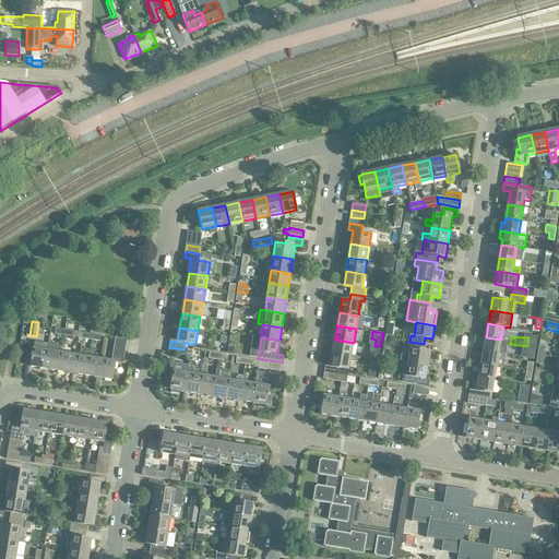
[(484,351),(499,353),(501,340),(486,337),(484,351)]
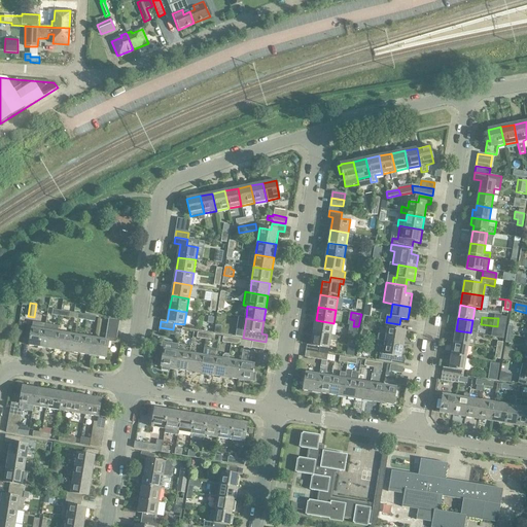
[(109,319),(108,325),(119,327),(120,320),(109,319)]
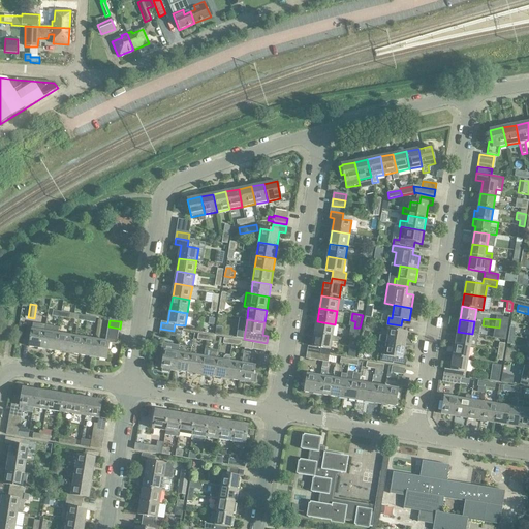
[(190,333),(207,335),(209,322),(192,320),(190,333)]
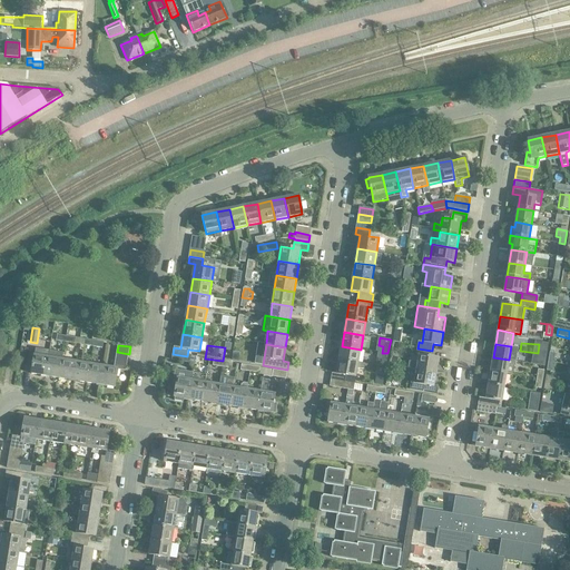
[(359,363),(361,350),(342,346),(340,360),(359,363)]
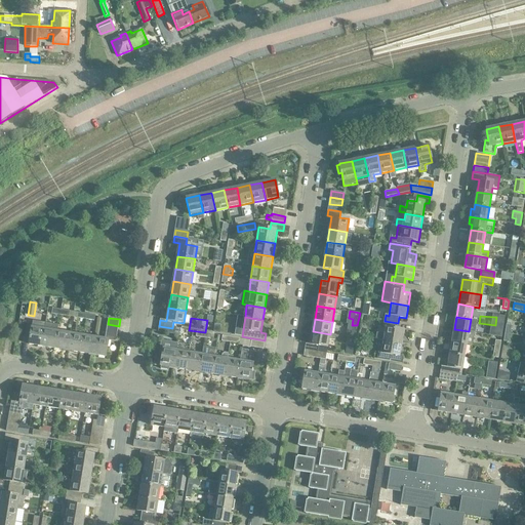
[(397,329),(398,323),(385,321),(384,327),(387,328),(384,341),(402,344),(404,330),(397,329)]
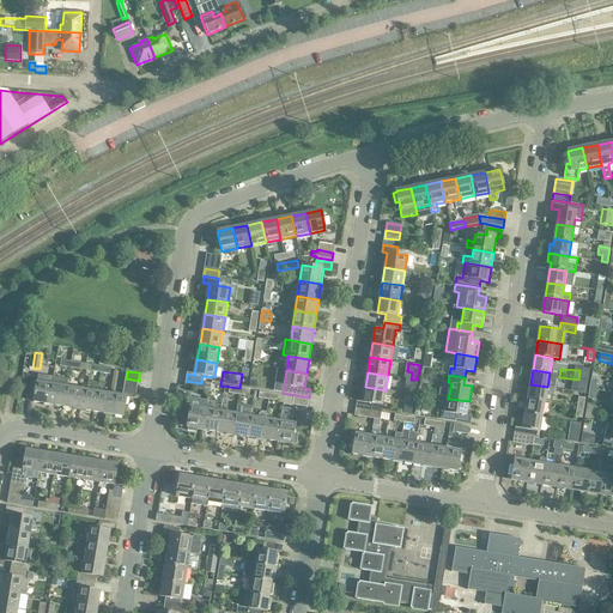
[(184,388),(200,390),(201,383),(186,381),(184,388)]
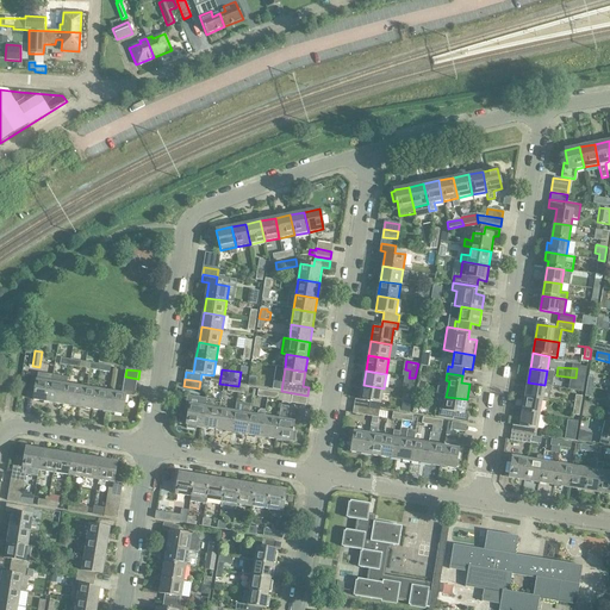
[(49,403),(53,383),(37,380),(35,400),(49,403)]
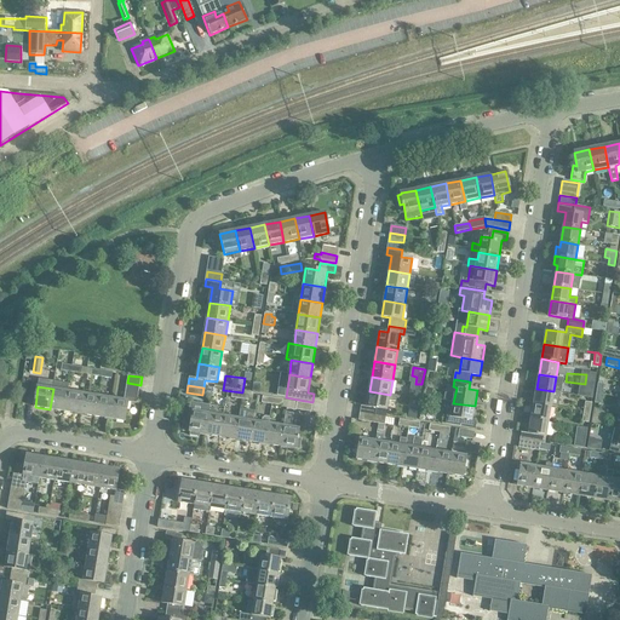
[(65,412),(68,391),(53,389),(50,409),(65,412)]
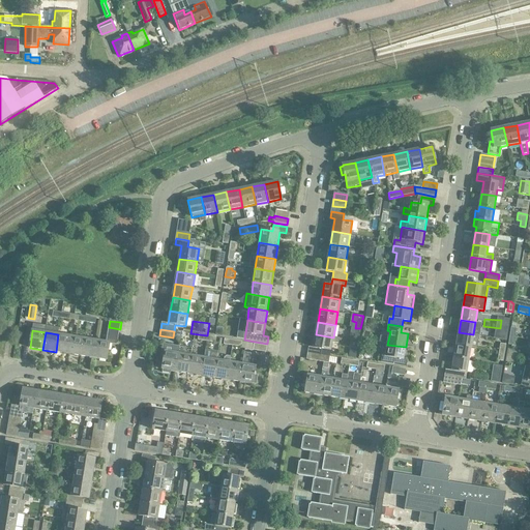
[(457,345),(471,348),(477,349),(479,335),(473,334),(459,332),(457,345)]
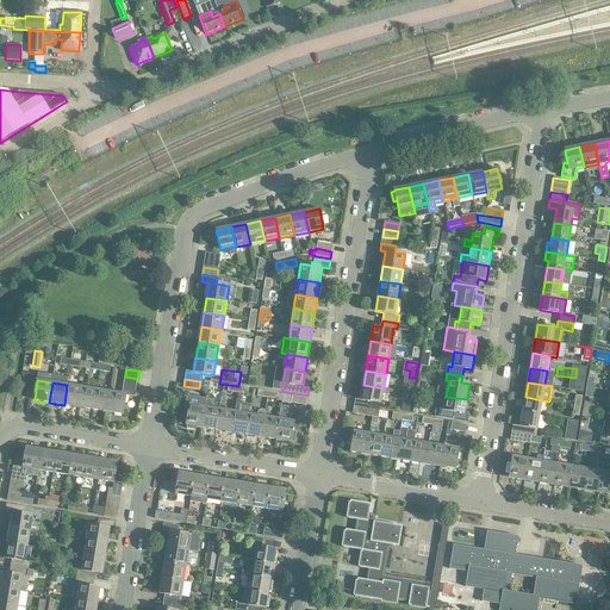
[(123,394),(112,392),(109,412),(124,415),(126,396),(135,398),(137,386),(124,384),(123,394)]
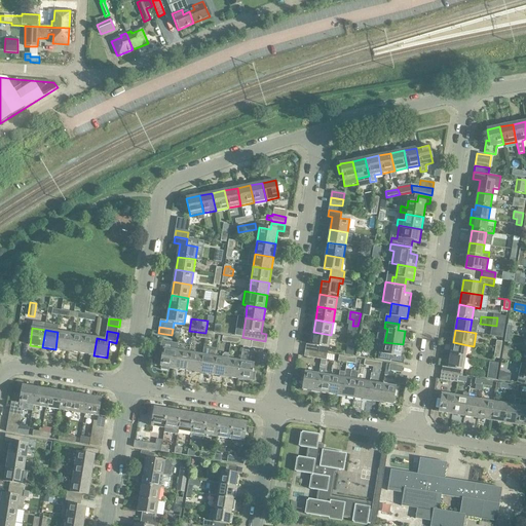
[(68,351),(71,334),(58,332),(55,349),(68,351)]
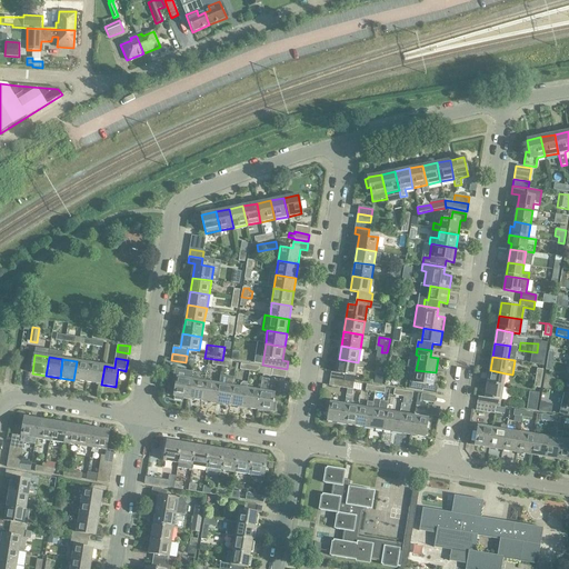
[(332,372),(331,379),(347,382),(355,383),(355,380),(361,381),(363,363),(358,362),(339,359),(337,373),(332,372)]
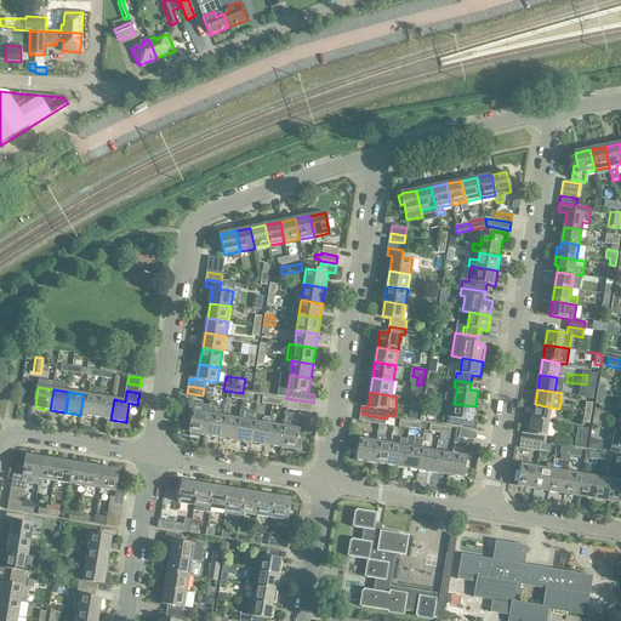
[(95,417),(98,397),(84,394),(80,415),(95,417)]
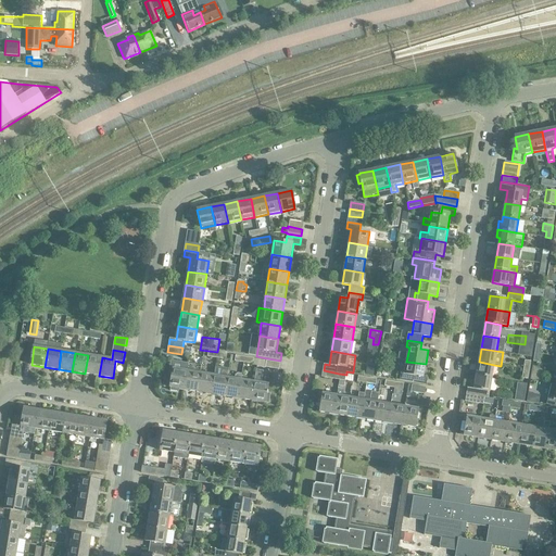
[(99,376),(102,357),(88,355),(85,374),(99,376)]
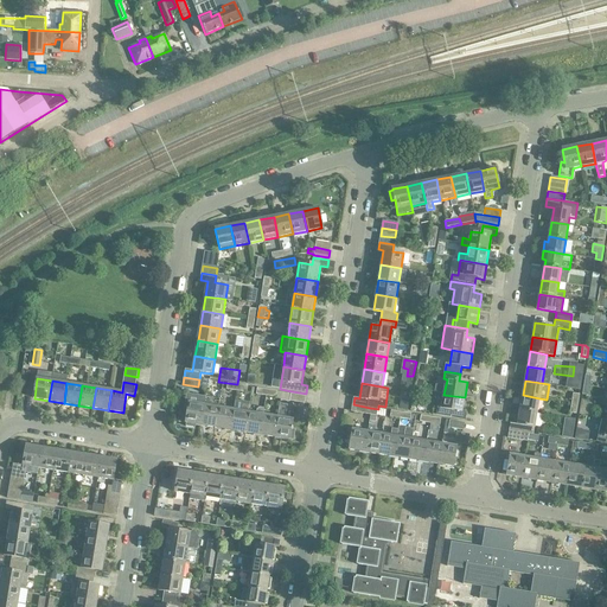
[(281,401),(282,393),(268,390),(267,396),(275,397),(275,398),(280,400),(280,401),(281,401)]
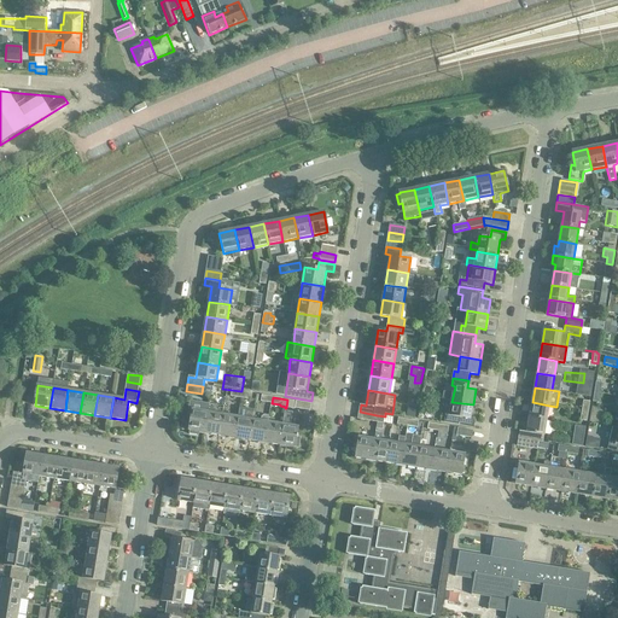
[(414,418),(418,398),(409,397),(406,417),(414,418)]
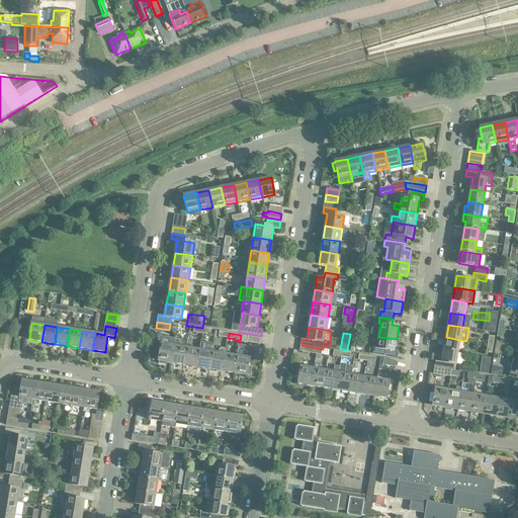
[(249,336),(241,335),(240,342),(248,343),(248,342),(260,344),(261,338),(249,336)]
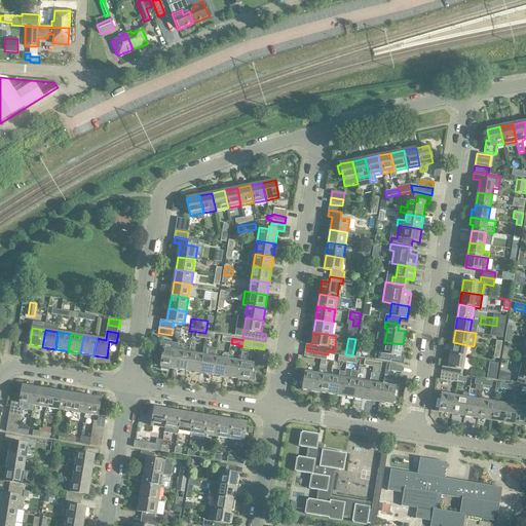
[(403,344),(384,342),(380,341),(379,346),(384,346),(383,352),(379,351),(378,361),(404,365),(405,359),(401,358),(403,344)]
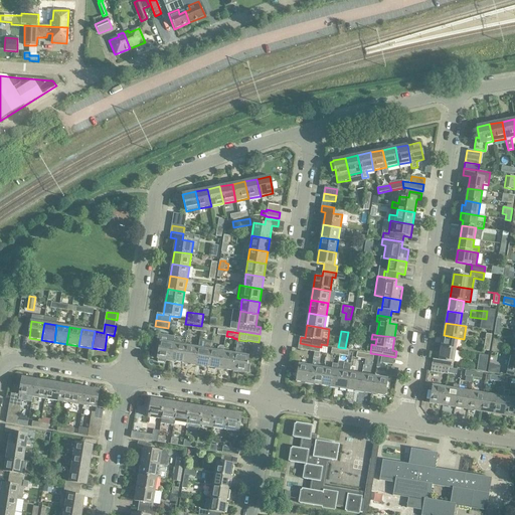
[(442,348),(456,350),(458,338),(444,335),(442,348)]
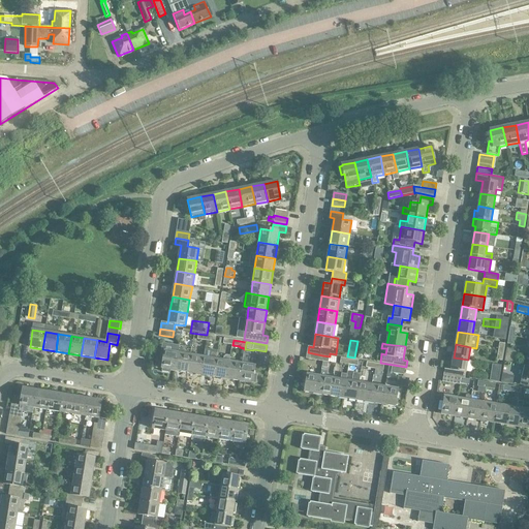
[(176,371),(179,348),(180,346),(175,346),(173,347),(172,352),(162,350),(160,360),(163,361),(162,369),(163,369),(162,372),(170,373),(170,370),(176,371)]
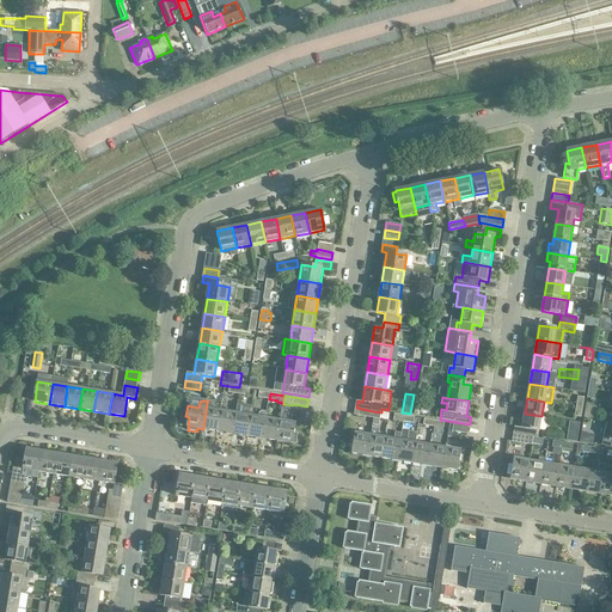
[(207,403),(203,429),(218,432),(221,411),(212,410),(212,405),(210,404),(207,403)]
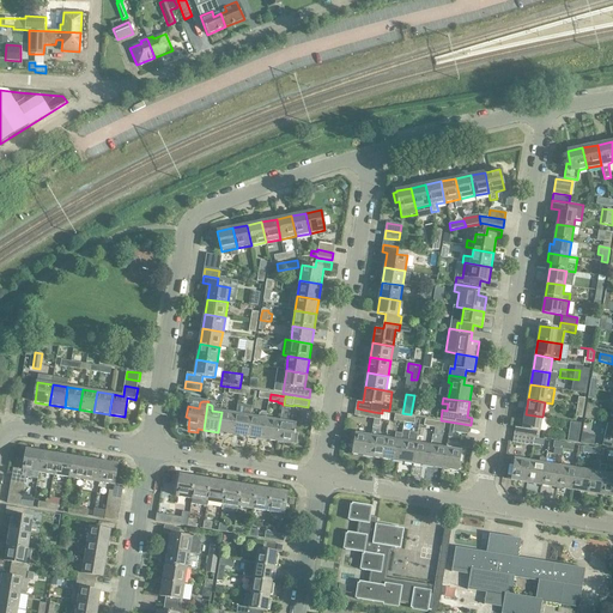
[(236,414),(232,435),(248,437),(252,417),(253,410),(244,408),(243,416),(236,414)]
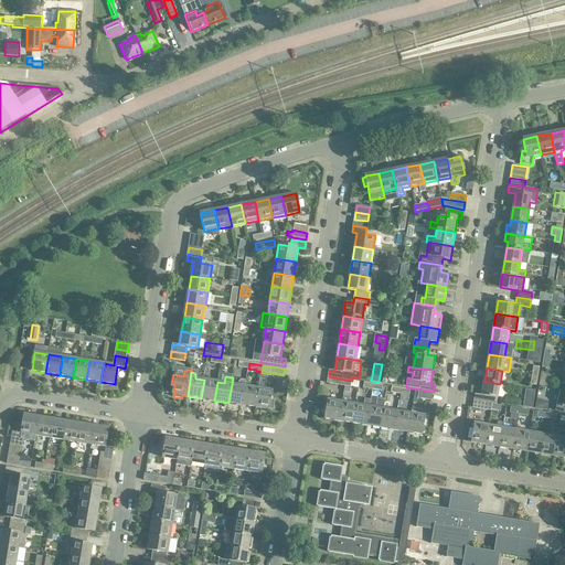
[(270,409),(274,409),(275,400),(272,400),(273,391),(266,390),(268,377),(262,376),(259,388),(256,408),(269,411),(270,409)]
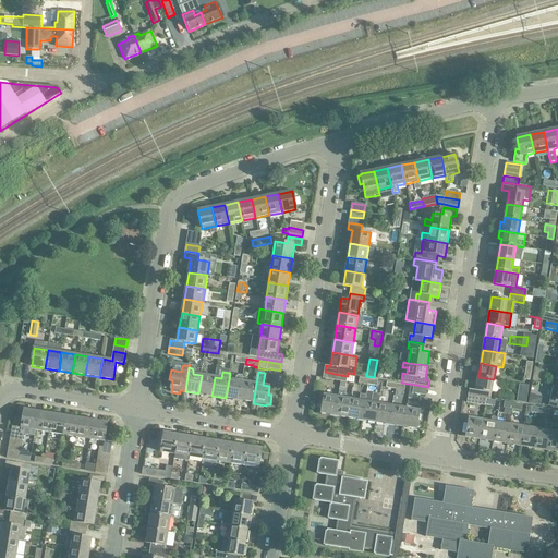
[(324,379),(339,381),(340,375),(325,372),(324,379)]
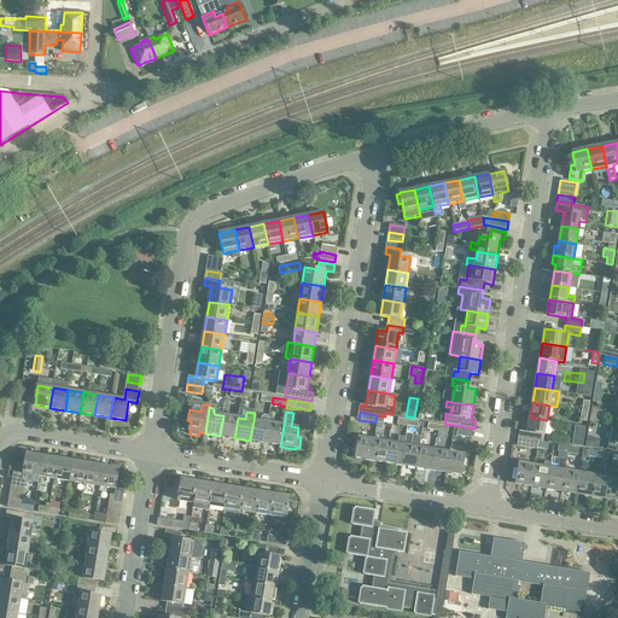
[(223,415),(220,436),(234,438),(238,418),(223,415)]
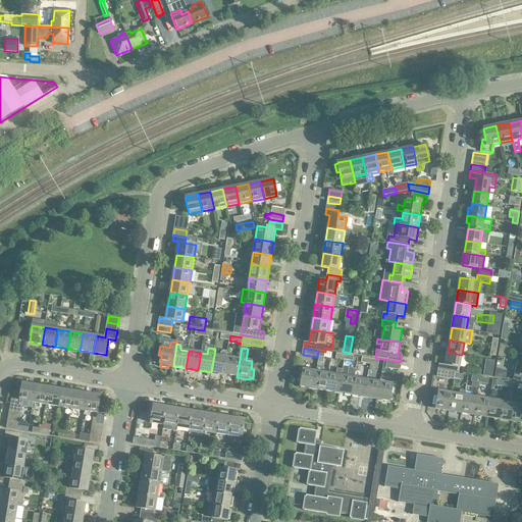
[(214,355),(211,372),(223,374),(226,357),(227,351),(223,351),(220,352),(220,356),(214,355)]
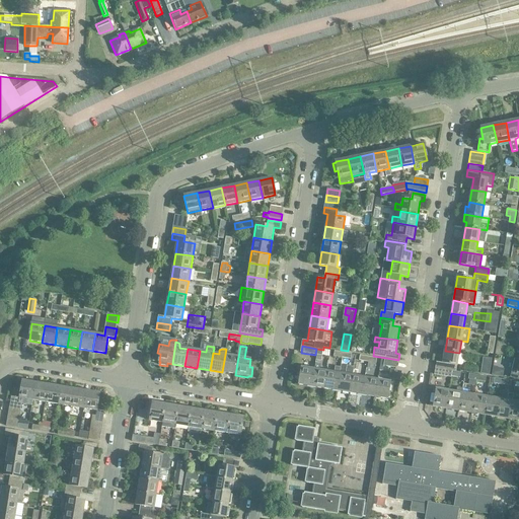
[(316,349),(315,355),(316,355),(322,356),(329,357),(330,351),(323,350),(316,349)]
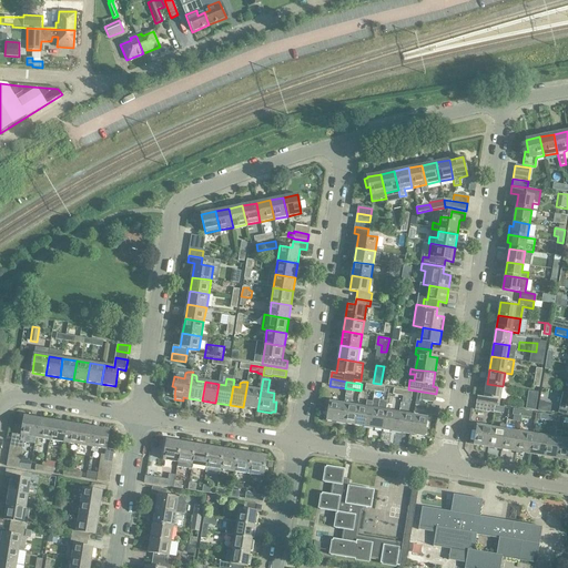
[(478,397),(477,404),(495,407),(495,406),(498,407),(499,401),(500,401),(503,386),(487,384),(485,398),(478,397)]
